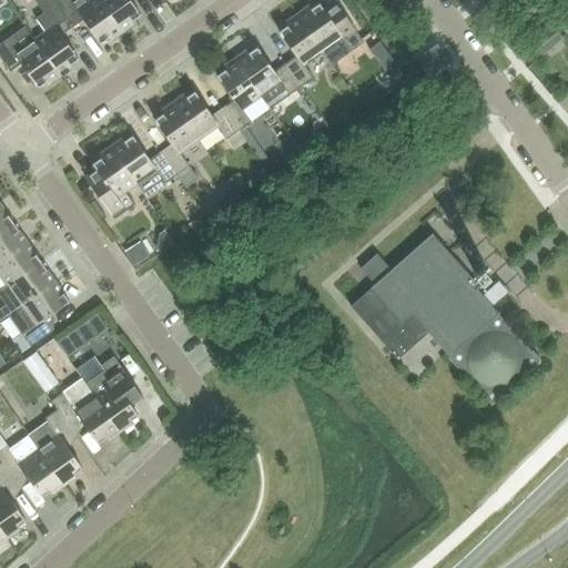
[(60,36),(71,28),(51,0),(46,0),(38,7),(42,13),(34,19),(44,32),(33,40),(60,78),(71,69),(70,67),(78,60),(60,36)]
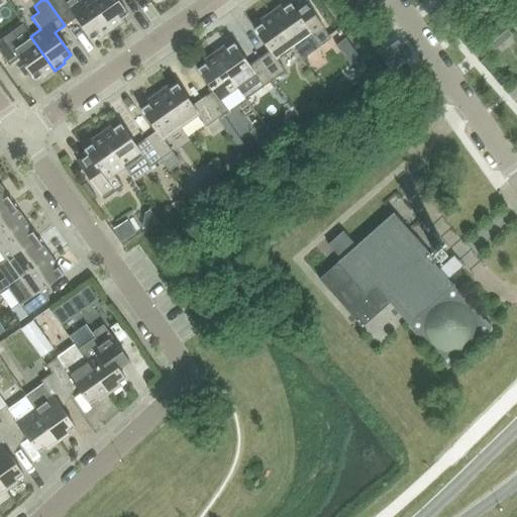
[(76,0),(70,0),(66,3),(63,0),(46,0),(65,25),(75,18),(91,40),(98,35),(100,37),(111,30),(89,0),(82,0),(78,3),(76,0)]
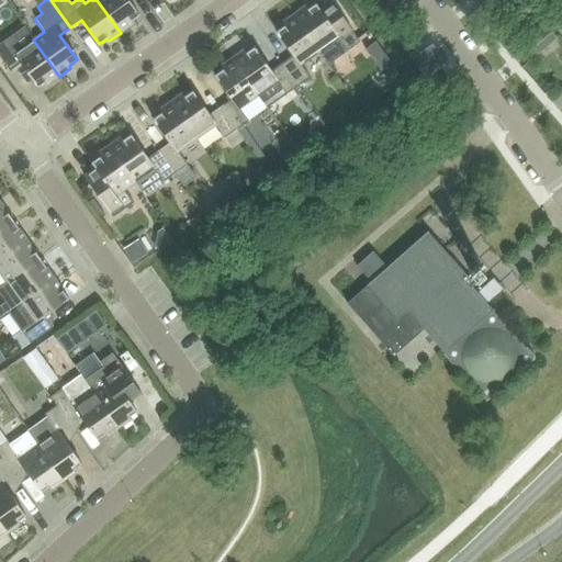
[(126,0),(97,0),(121,33),(132,24),(131,22),(138,15),(126,0)]
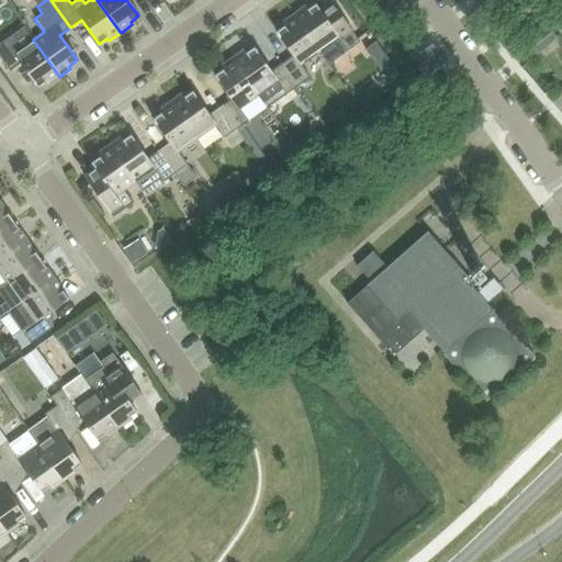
[(327,65),(359,43),(332,2),(329,3),(333,8),(323,15),(315,4),(306,10),(305,7),(293,15),(319,52),(318,53),(327,65)]
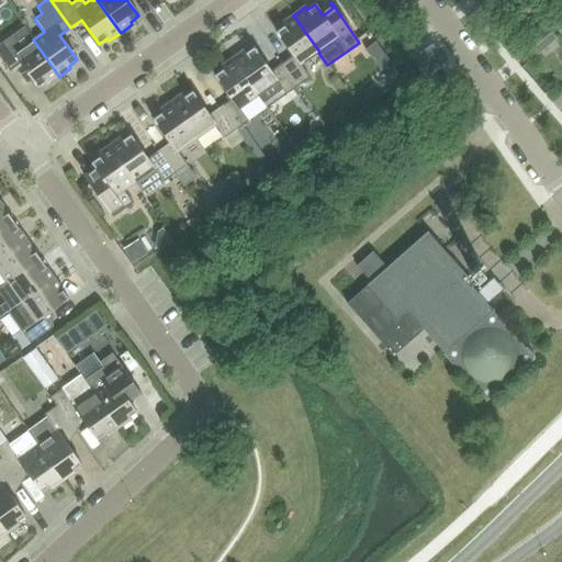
[(300,65),(318,53),(319,52),(293,15),(281,24),(283,26),(276,32),(292,56),(281,64),(298,87),(310,78),(300,65)]
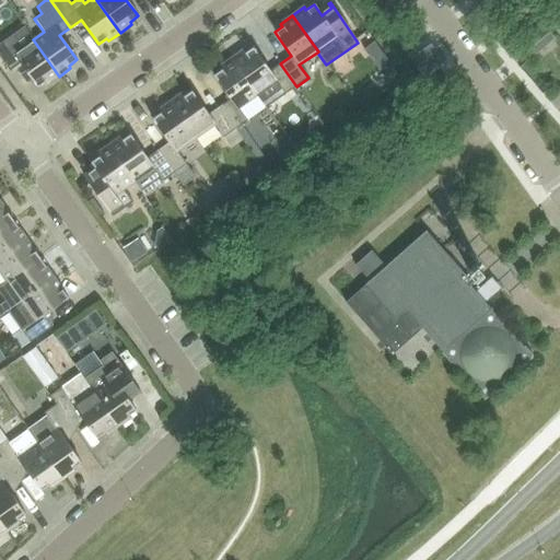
[(544,27),(522,46),(533,58),(553,38),(544,27)]
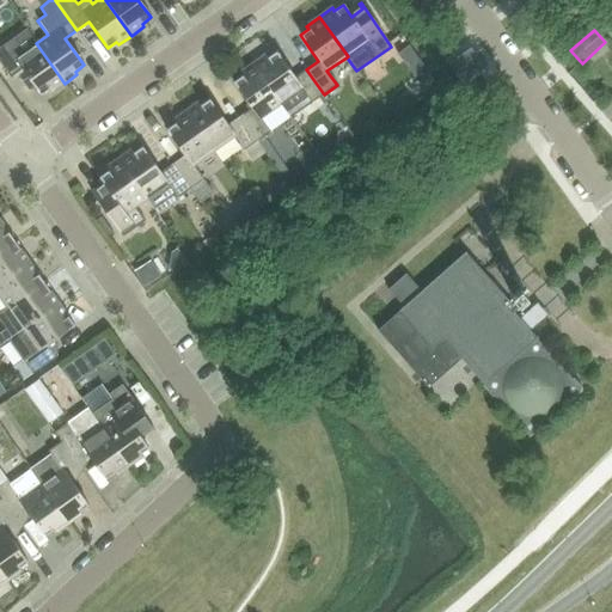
[(36,43),(25,51),(14,37),(0,48),(0,63),(10,78),(22,69),(41,96),(49,90),(51,92),(65,84),(36,43)]
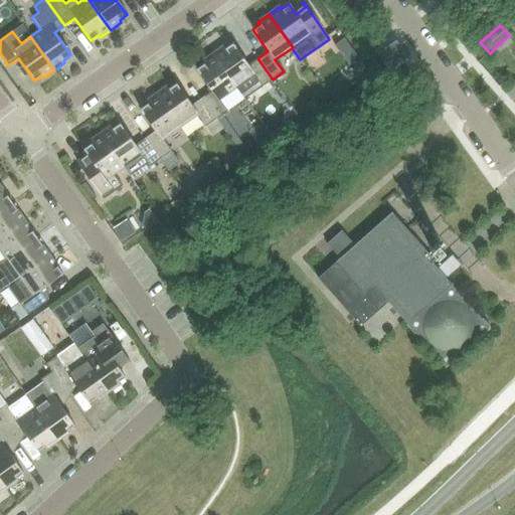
[(388,70),(400,62),(407,57),(395,41),(376,54),(388,70)]
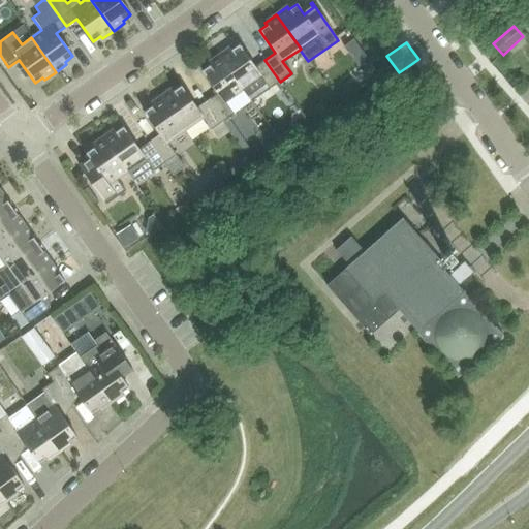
[(280,82),(265,60),(254,67),(239,44),(230,51),(228,48),(218,56),(242,90),(260,78),(269,90),(280,82)]
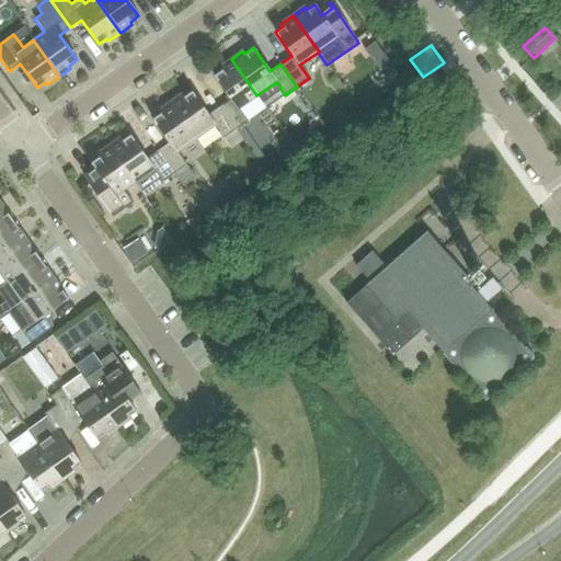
[(238,109),(256,95),(231,59),(219,67),(221,70),(213,76),(230,100),(219,107),(236,130),(248,122),(238,109)]
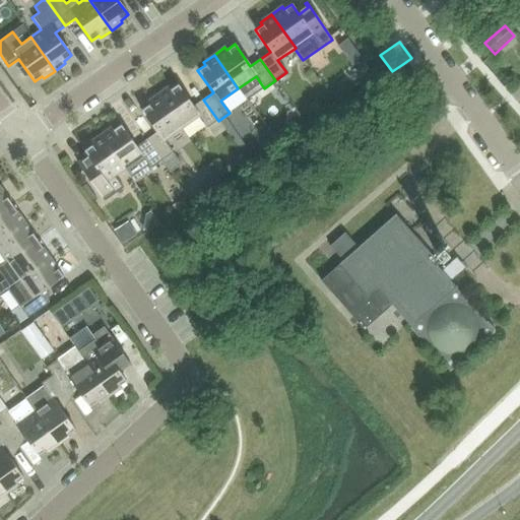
[(218,121),(203,100),(193,107),(178,84),(170,90),(168,87),(157,94),(181,129),(199,117),(207,128),(218,121)]
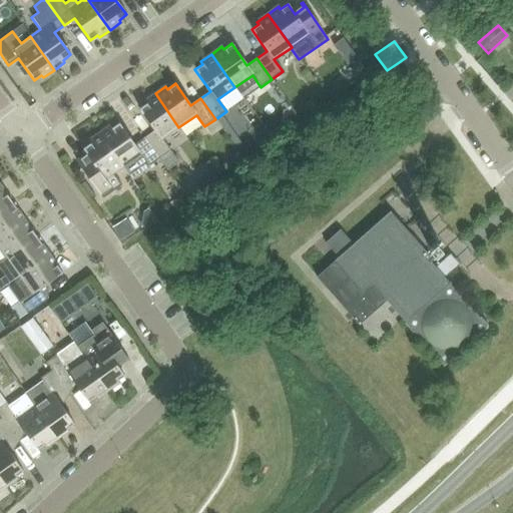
[(161,139),(178,127),(155,93),(144,101),(146,104),(138,109),(154,131),(144,138),(158,159),(166,170),(178,162),(161,139)]
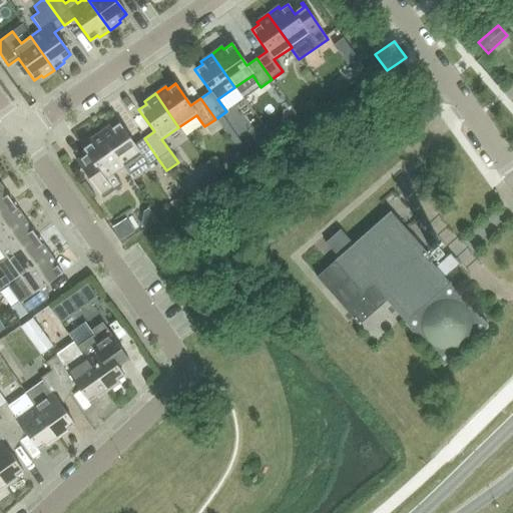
[(158,159),(144,138),(134,145),(119,123),(111,128),(109,126),(99,133),(122,167),(139,155),(148,166),(158,159)]
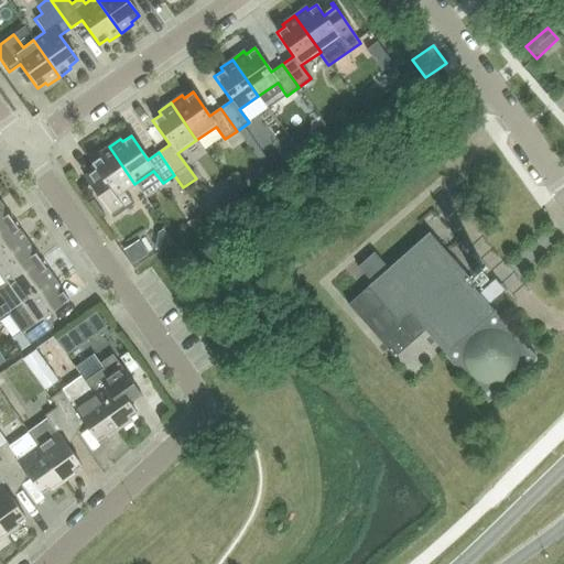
[(125,192),(134,184),(109,147),(97,155),(99,158),(90,164),(95,169),(83,176),(112,218),(133,204),(125,192)]
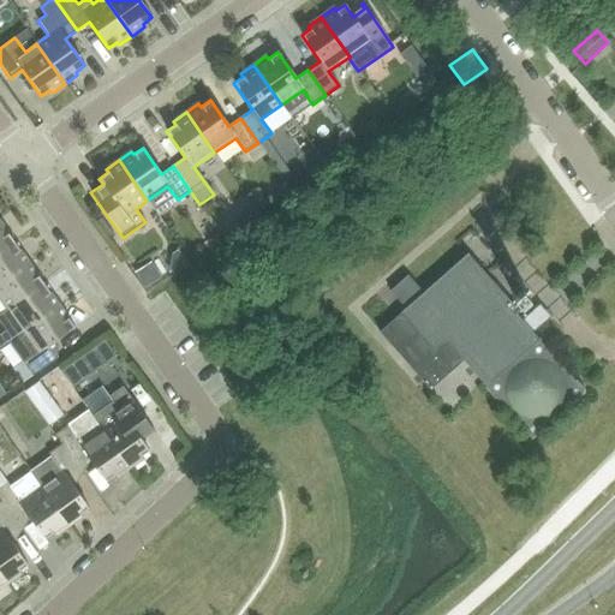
[(0,251),(13,243),(0,222),(0,251)]
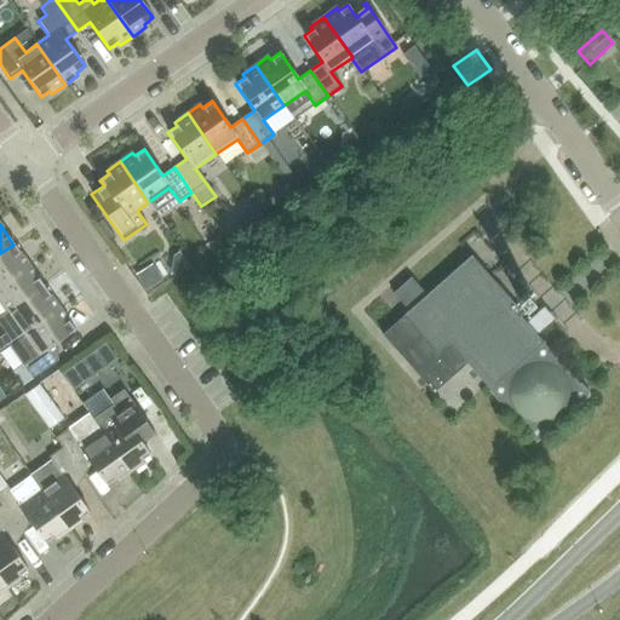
[(0,286),(29,265),(13,245),(0,253),(0,286)]
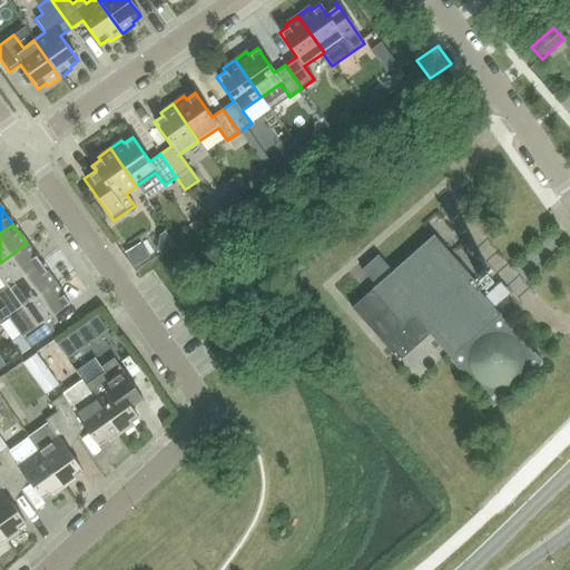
[(382,343),(464,271),(433,236),(392,272),(377,256),(361,271),(375,286),(352,308),(382,343)]
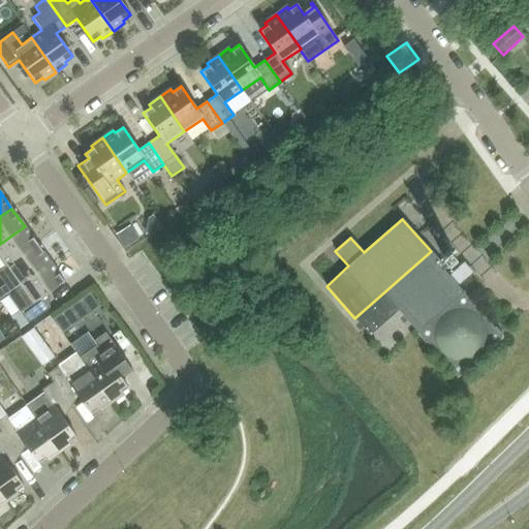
[(0,259),(5,267),(37,245),(25,226),(0,244),(0,259)]
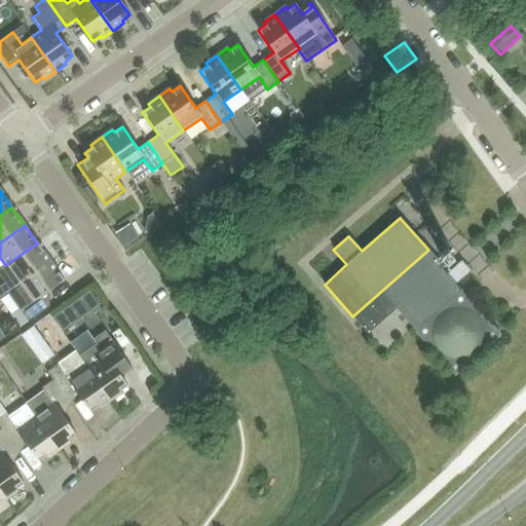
[(0,297),(7,293),(50,262),(37,243),(5,265),(0,268),(0,276),(4,284),(0,286),(0,297)]
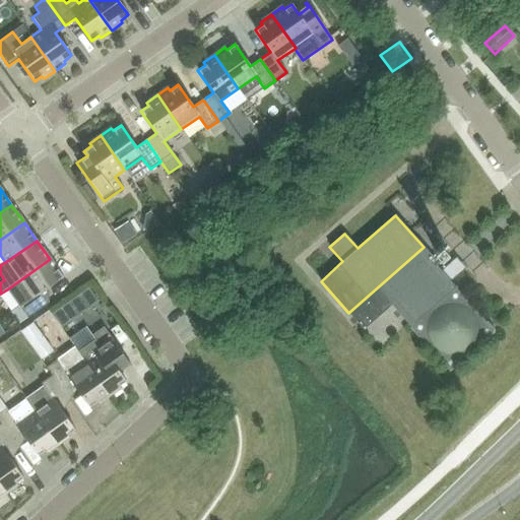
[(424,247),(348,313),(364,330),(391,305),(418,336),(450,371),(494,332),(494,331),(495,330),(486,322),(485,323),(448,280),(458,271),(449,261),(440,270),(436,266),(438,264),(424,247)]
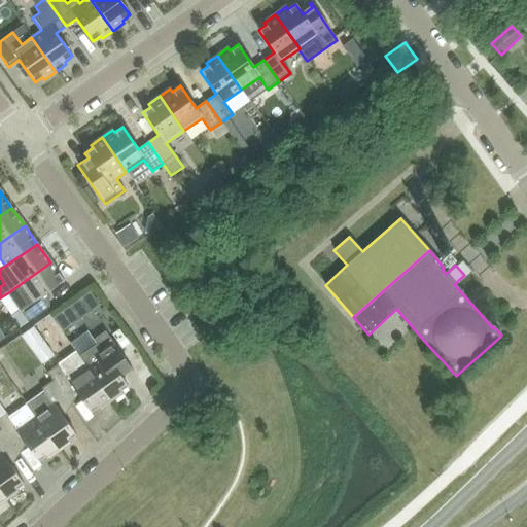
[(27,322),(48,307),(41,296),(64,281),(50,262),(7,293),(27,322)]
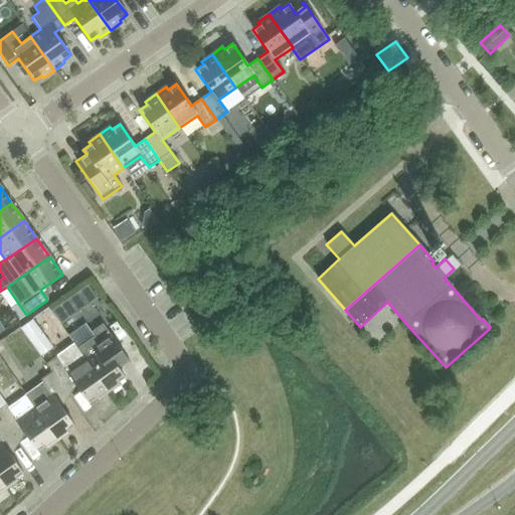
[(88,285),(50,311),(60,325),(97,299),(88,285)]
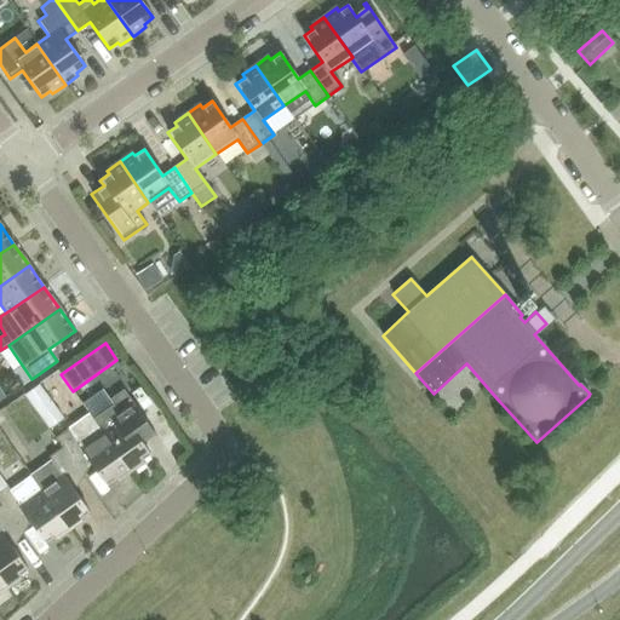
[(93,420),(131,474),(143,464),(142,461),(150,454),(144,446),(156,437),(124,390),(110,400),(114,406),(93,420)]
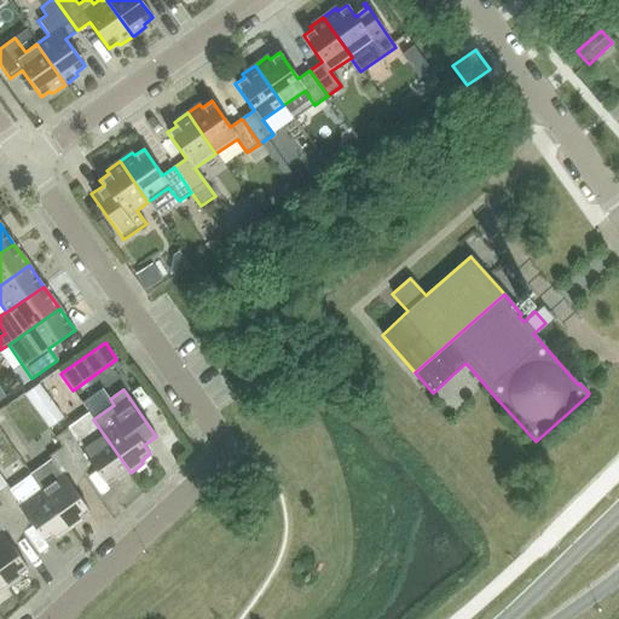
[(56,438),(55,438),(62,447),(75,467),(87,458),(106,485),(115,479),(117,481),(131,473),(93,420),(93,418),(82,426),(80,422),(69,429),(68,429),(67,429),(56,438)]
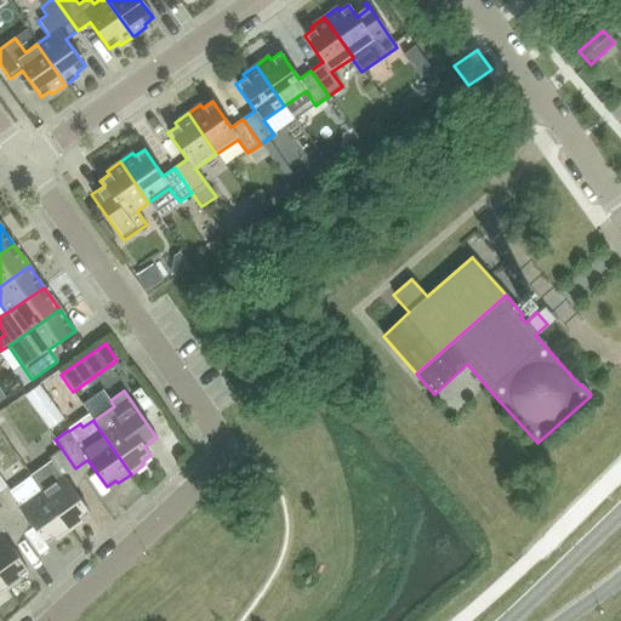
[(294,436),(289,454),(300,457),(306,439),(294,436)]
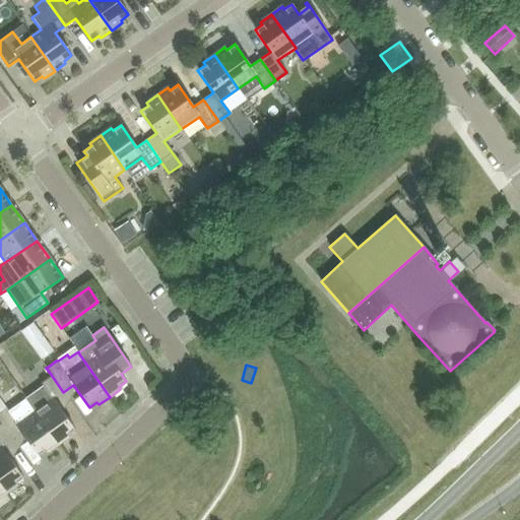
[(69,400),(63,392),(52,376),(41,384),(43,387),(35,392),(25,398),(35,411),(58,445),(69,438),(67,435),(74,430),(59,407),(69,400)]
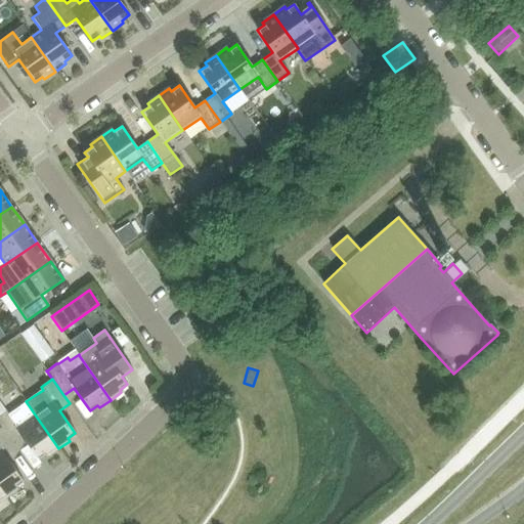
[(58,448),(35,415),(16,427),(6,411),(0,416),(0,427),(0,428),(12,444),(23,437),(38,460),(46,453),(48,456),(58,448)]
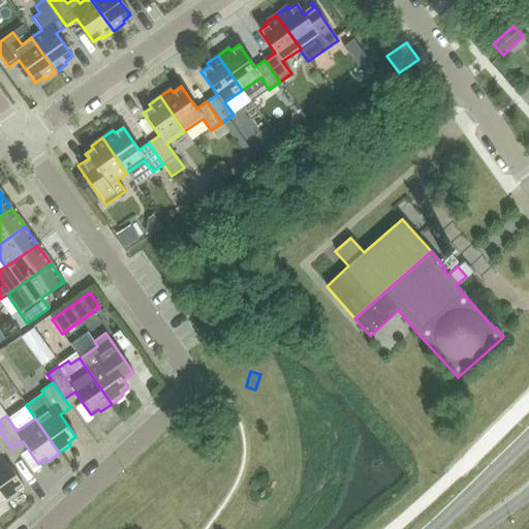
[(19,456),(12,448),(0,432),(0,431),(0,492),(7,502),(18,494),(16,492),(24,486),(7,464),(19,456)]
